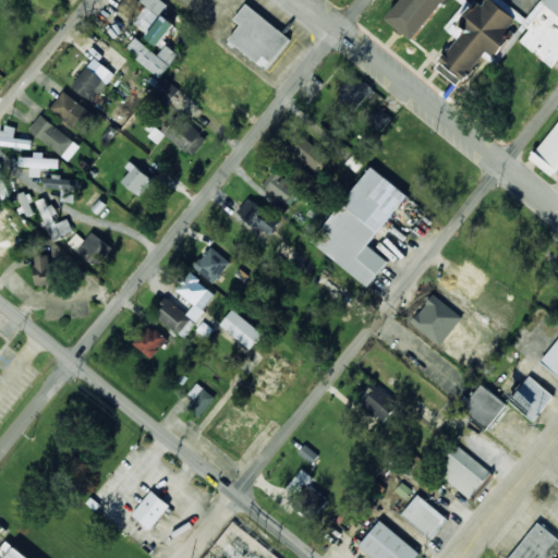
[(169,5),(161,0),(141,0),(141,1),(138,0),(123,0),(120,4),(134,15),(130,21),(159,44),(176,24),(162,14),(169,5)]
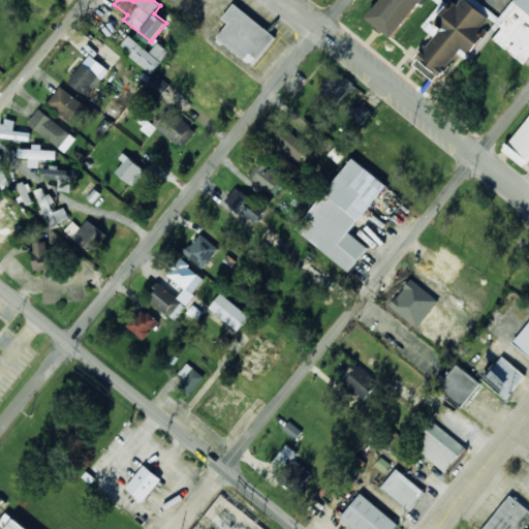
[(380,0),(367,18),(393,37),(422,0),(380,0)]
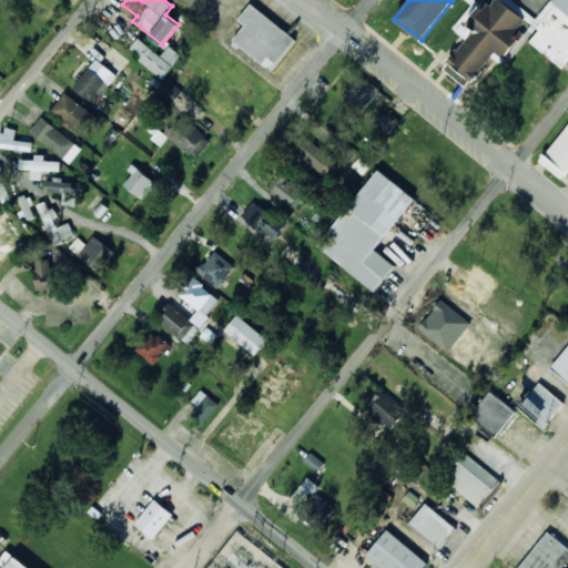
[(468,88),(495,51),(503,57),(528,21),(499,0),(494,0),(490,6),(483,0),(482,0),(458,32),(465,38),(443,69),(468,88)]
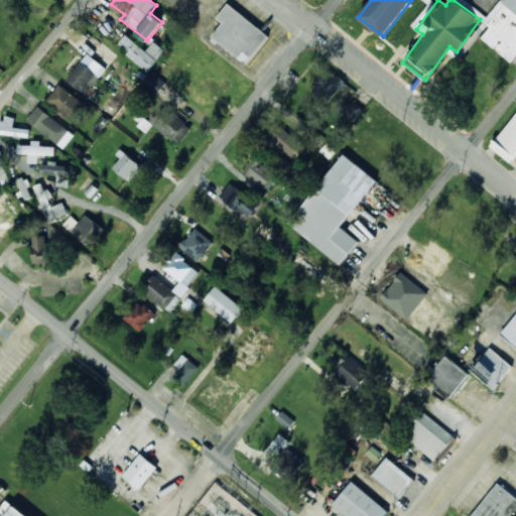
[(515,63),(515,0),(506,0),(491,20),(465,0),(455,0),(490,26),(481,38),(515,65),(515,63)]
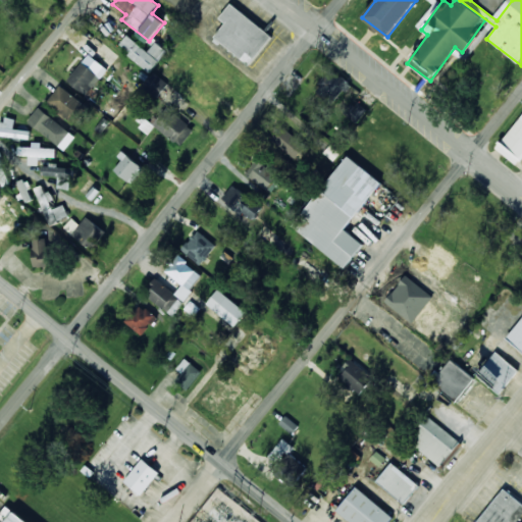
[(214,37),(249,65),(272,36),(230,3),(219,17),(225,22),(214,37)]
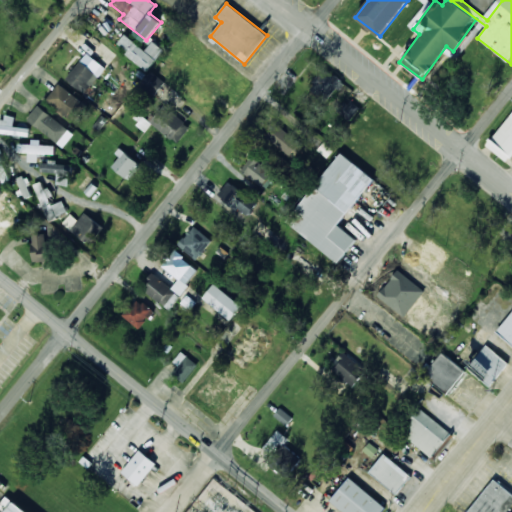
[(148,70),(164,50),(153,41),(146,50),(125,34),(117,45),(148,70)]
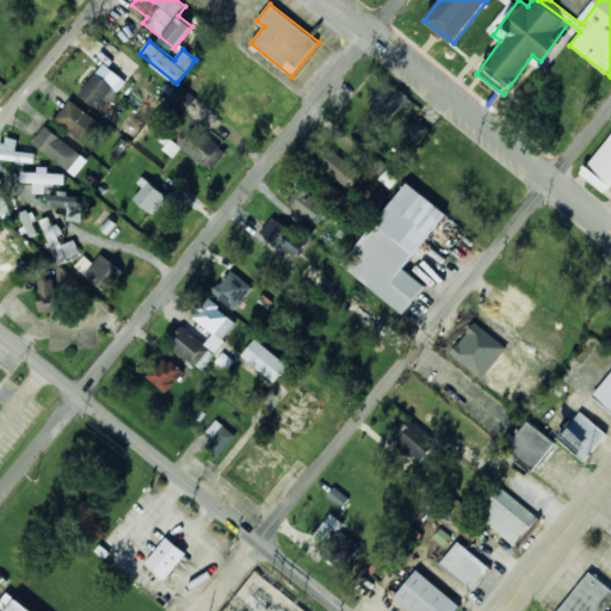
[(79,93),(100,112),(127,81),(105,63),(79,93)]
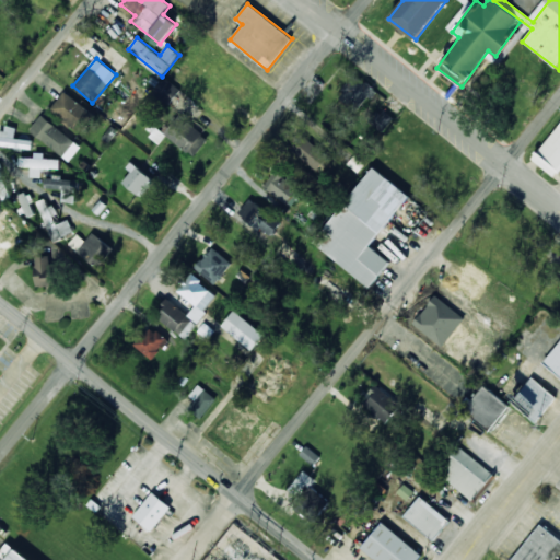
[(374,89),(353,74),(338,98),(359,113),(374,89)]
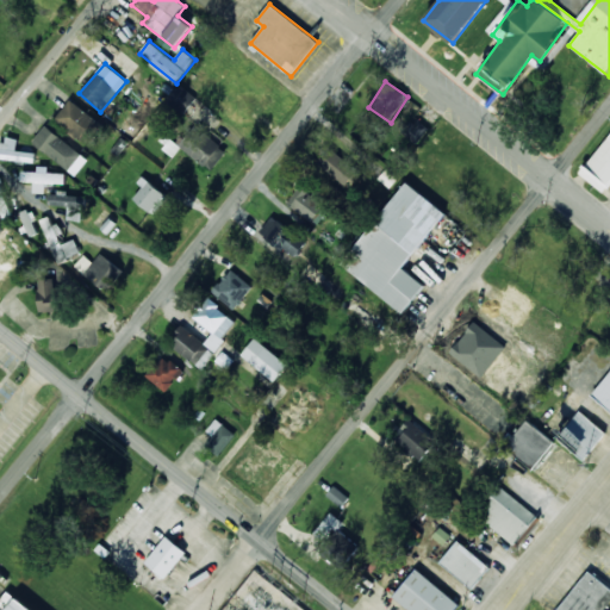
[(181,114),(195,98),(180,85),(166,103),(181,114)]
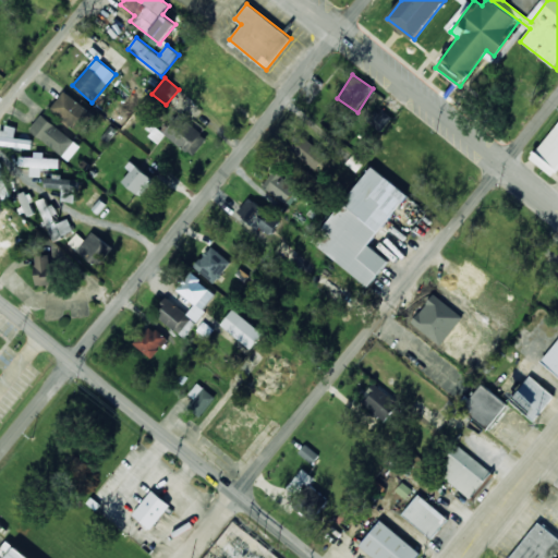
[(50,108),(79,133),(94,116),(65,91),(50,108)]
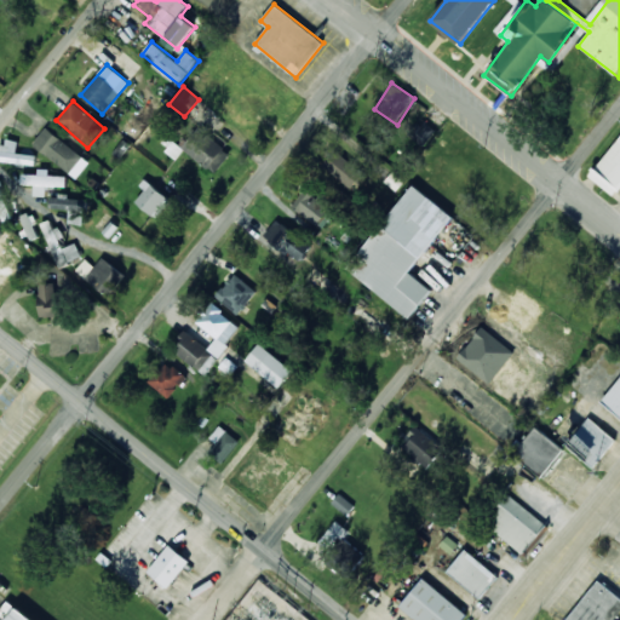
[(424,147),(436,128),(417,116),(405,135),(424,147)]
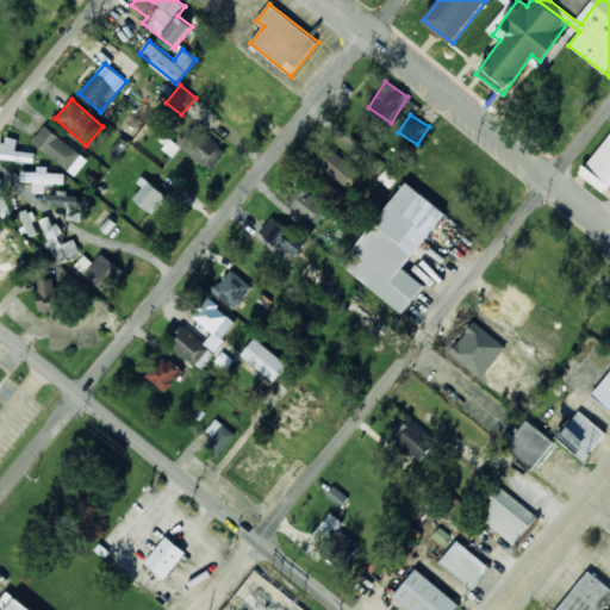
[(88,159),(45,125),(32,142),(75,175),(88,159)]
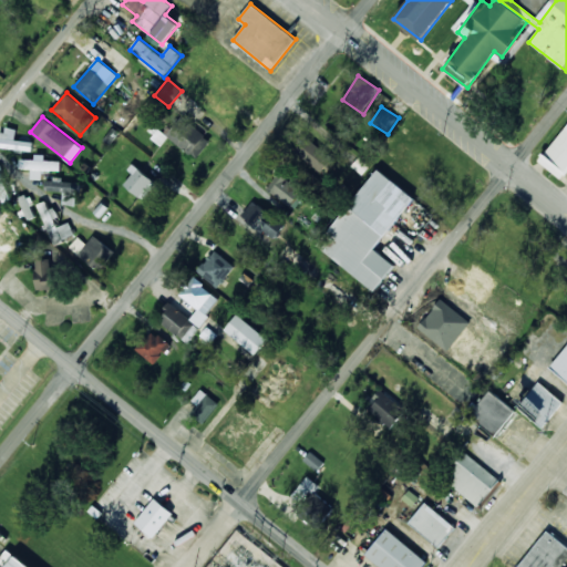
[(195,158),(210,141),(182,116),(166,134),(195,158)]
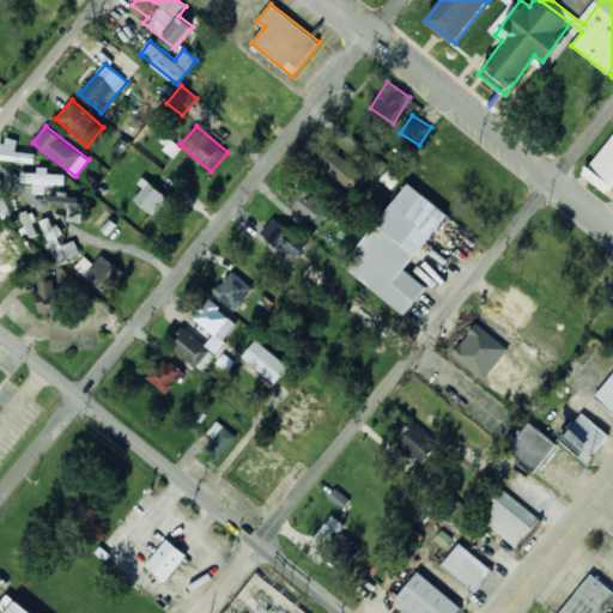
[(607,194),(612,186),(612,134),(582,174),(607,194)]
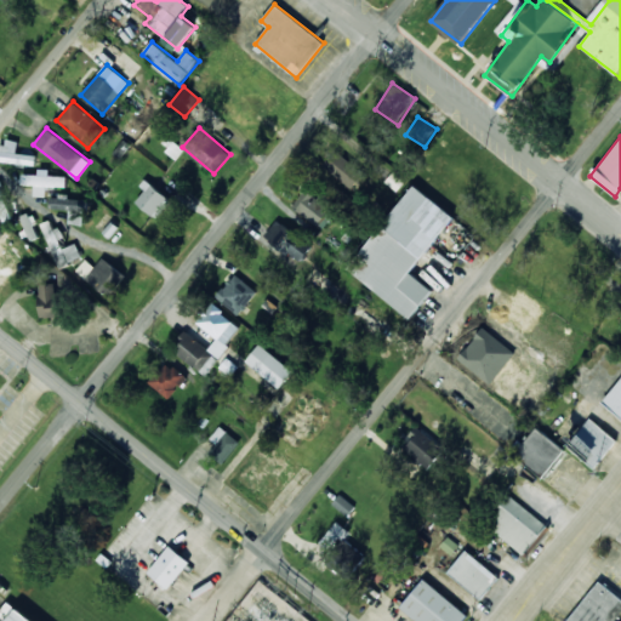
[(18,141),(3,140),(0,159),(0,161),(35,165),(36,155),(17,153),(18,141)]
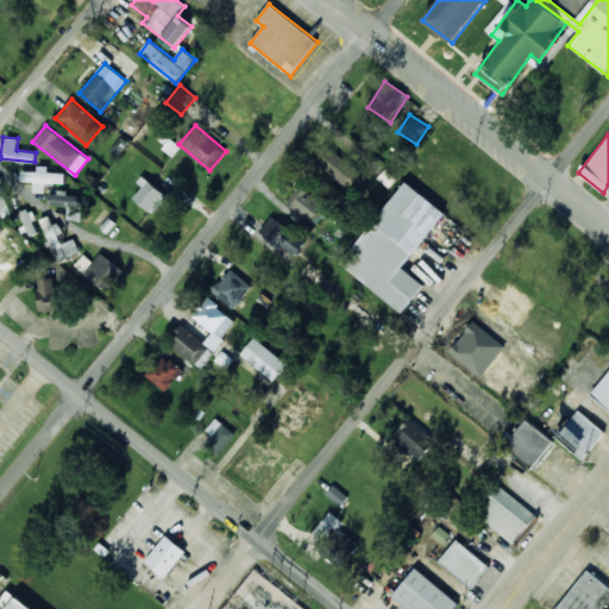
[(358,169),(328,146),(315,163),(345,186),(358,169)]
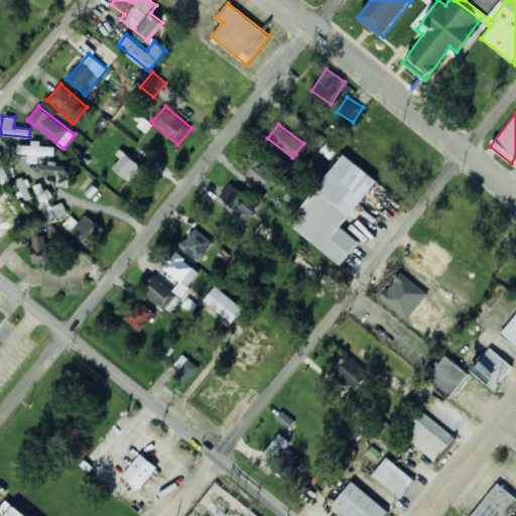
[(18,153),(28,153),(28,162),(37,163),(38,156),(54,156),(55,145),(32,144),(32,145),(18,144),(18,153)]
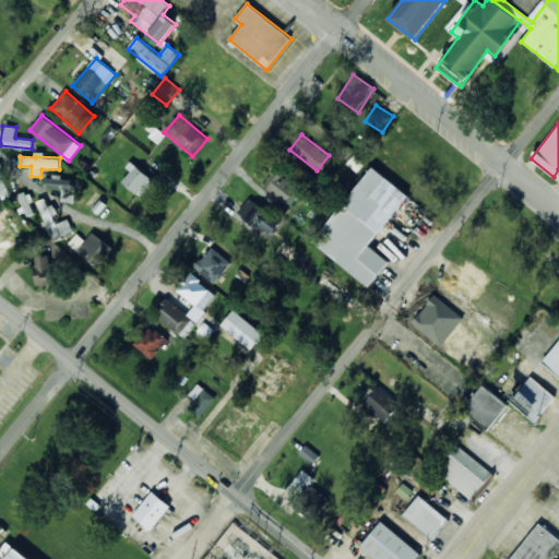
[(140,197),(154,180),(133,164),(120,180),(140,197)]
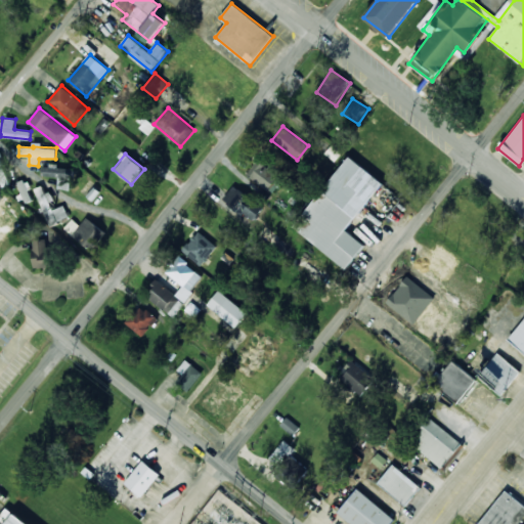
[(0,179),(1,179),(3,185),(9,182),(0,157),(0,179)]
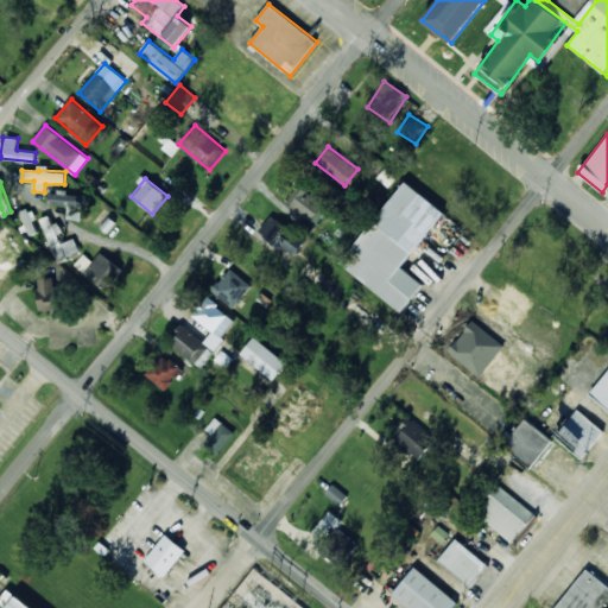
[(401,267),(444,211),(404,182),(341,265),(403,311),(423,284),(401,267)]
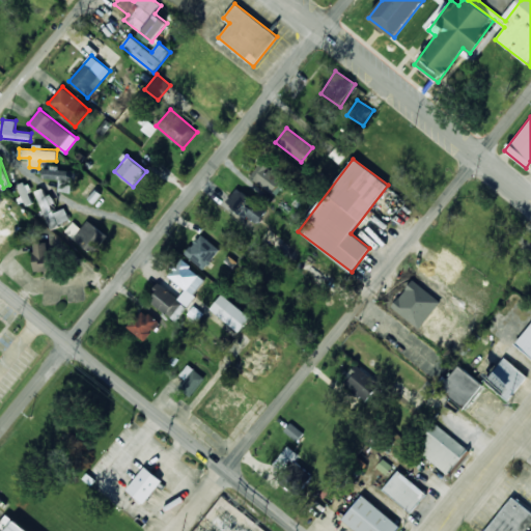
[(250,178),(277,195),(286,179),(259,163),(250,178)]
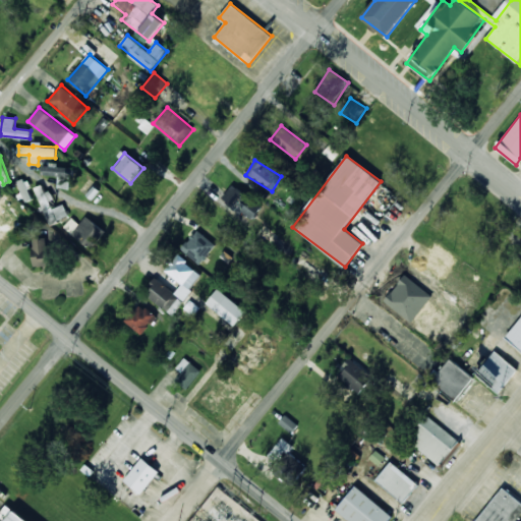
[(43,163),(42,175),(58,176),(57,188),(70,188),(71,167),(58,167),(58,164),(43,163)]
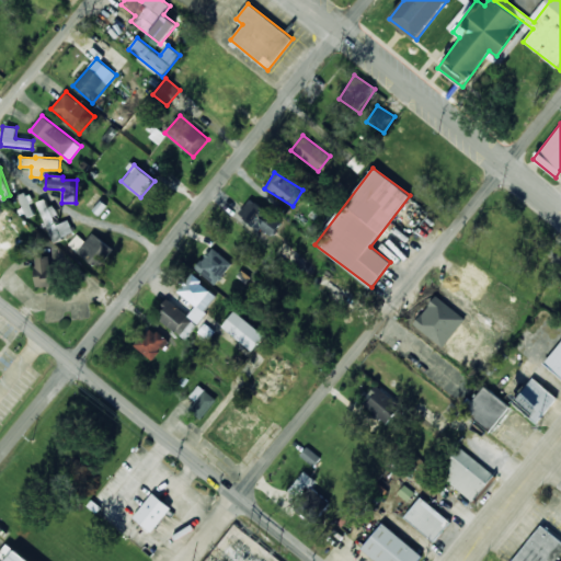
[(19,195),(26,216),(34,213),(30,202),(26,192),(19,195)]
